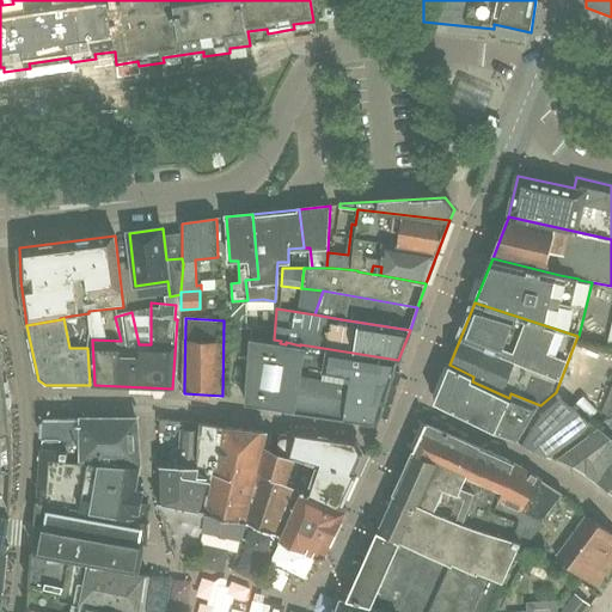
[(285,411),(378,424),(398,360),(300,344),(300,346),(286,342),(286,344),(280,343),(281,341),(274,340),(251,335),(246,398),(246,404),(250,404),(250,405),(286,410),(285,411)]
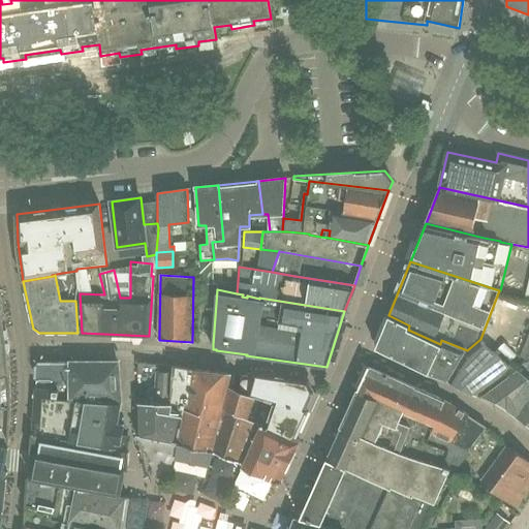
[(0,527),(3,511),(2,511),(2,509),(3,509),(7,472),(3,471),(6,459),(7,448),(8,449),(8,447),(8,440),(10,406),(9,406),(9,405),(10,405),(9,373),(8,373),(8,372),(9,372),(6,340),(5,340),(5,339),(6,339),(0,300),(0,527)]
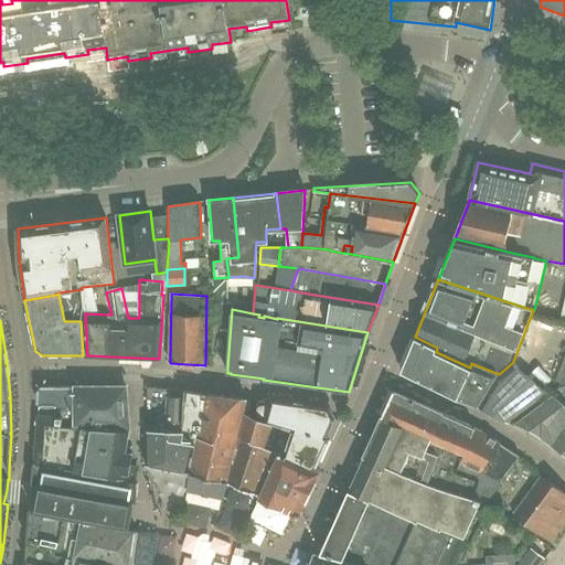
[(479,405),(494,377),(499,374),(471,363),(470,368),(436,352),(437,348),(415,337),(402,371),(457,398),(479,405)]
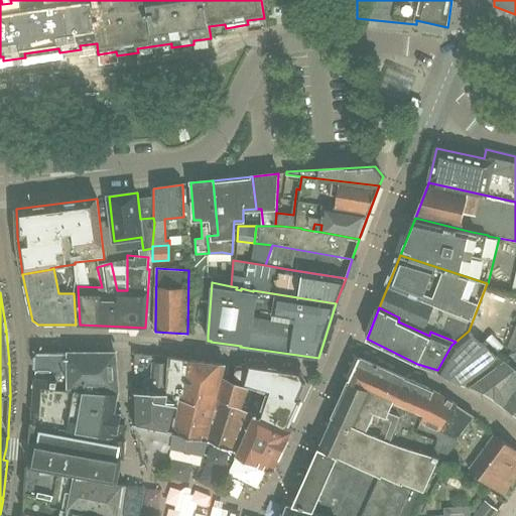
[(515,351),(515,316),(505,347),(515,351)]
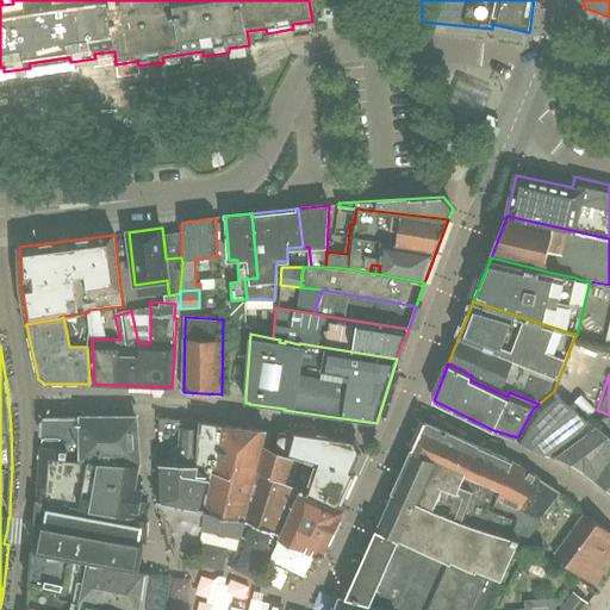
[(592,424),(554,391),(539,404),(534,408),(517,437),(552,455),(592,424)]
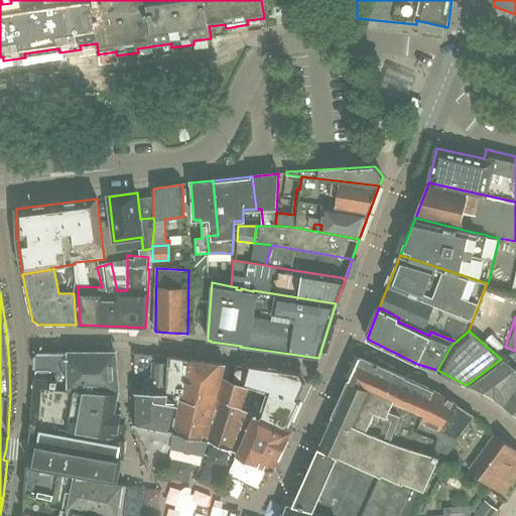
[(69,371),(69,390),(119,393),(116,357),(112,353),(36,353),(35,370),(69,371)]
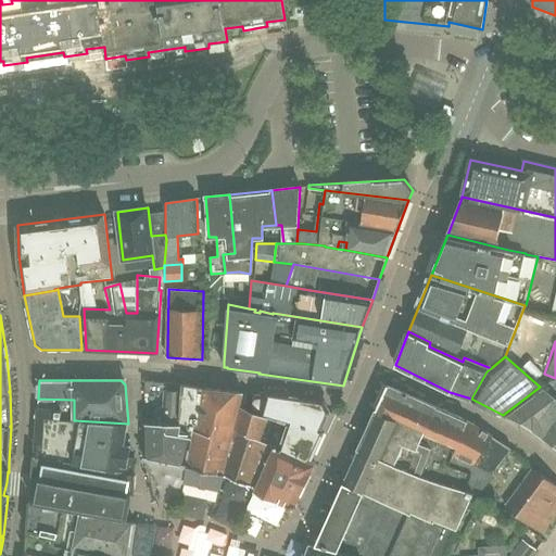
[(186,467),(192,434),(180,433),(182,386),(146,381),(144,393),(165,395),(164,408),(159,411),(159,419),(163,422),(163,425),(144,424),(144,458),(186,467)]
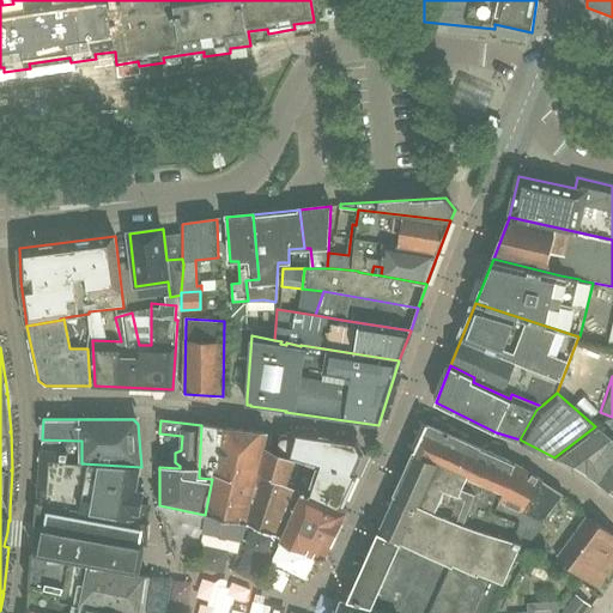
[(612,420),(600,428),(558,460),(575,465),(612,492),(612,420)]
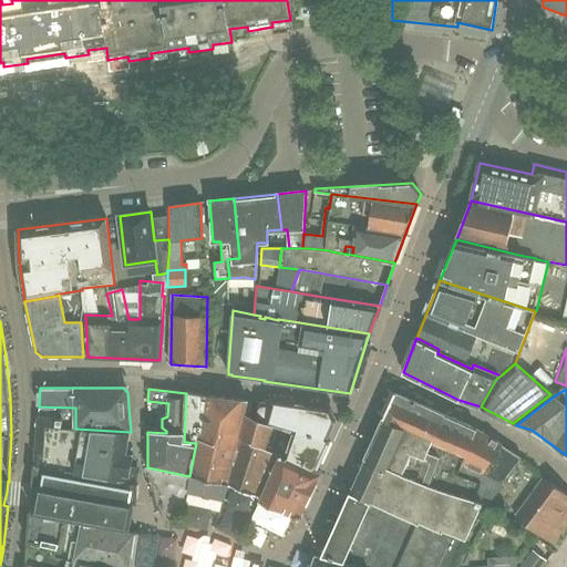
[(394,392),(383,418),(466,454),(462,462),(484,473),(501,444),(484,434),(484,433),(471,426),(394,392)]
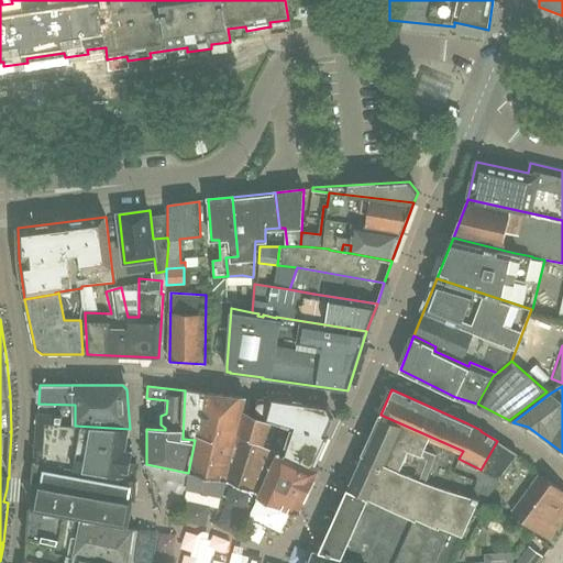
[(227,482),(246,398),(185,390),(183,439),(195,440),(197,440),(190,473),(188,488),(222,495),(227,482)]
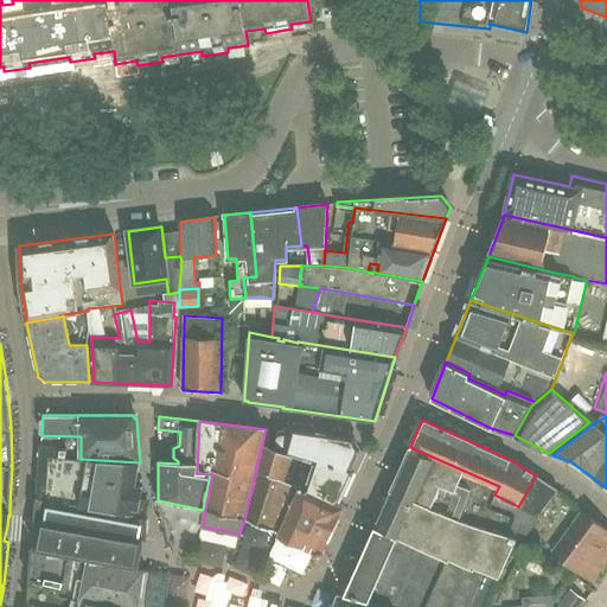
[(302,467),(295,486),(299,489),(306,490),(308,487),(336,502),(358,448),(353,438),(293,428),(291,428),(278,428),(274,446),(289,451),(318,458),(314,472),(302,467)]
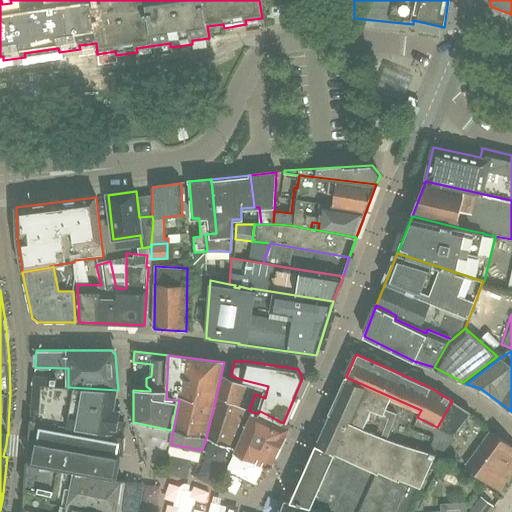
[(118,390),(68,387),(56,386),(57,378),(34,376),(31,415),(33,415),(33,420),(31,419),(31,420),(117,436),(121,412),(115,410),(118,390)]
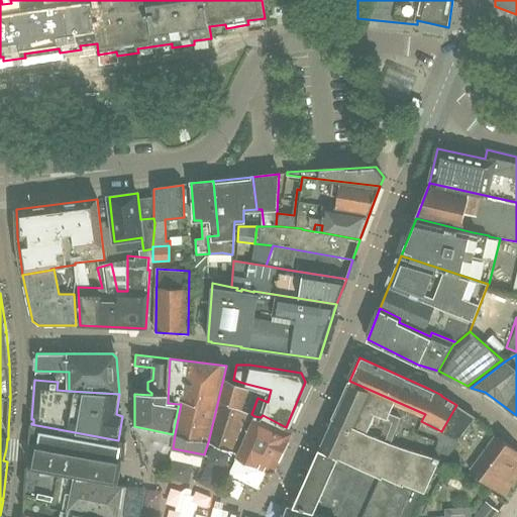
[(254,416),(251,414),(241,408),(248,390),(226,380),(221,401),(208,442),(239,453),(254,416)]
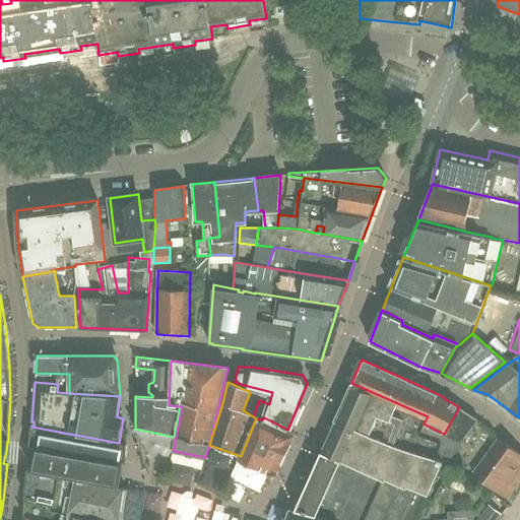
[(428,416),(351,383),(321,450),(380,478),(399,485),(399,484),(427,494),(445,460),(448,461),(462,442),(460,441),(477,419),(459,407),(444,434),(424,424),(428,416)]
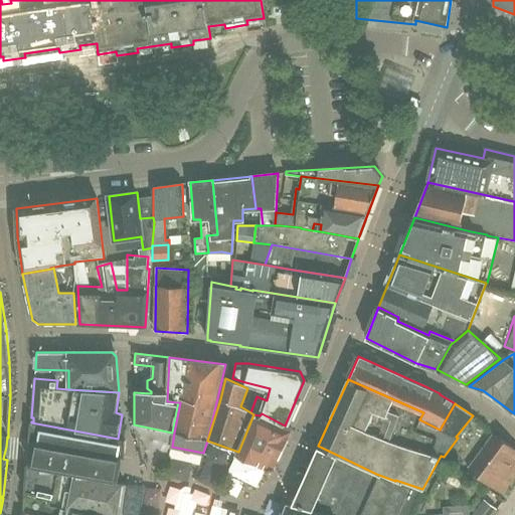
[(292,428),(285,425),(262,413),(260,415),(253,414),(238,452),(237,453),(266,467),(275,465),(292,428)]
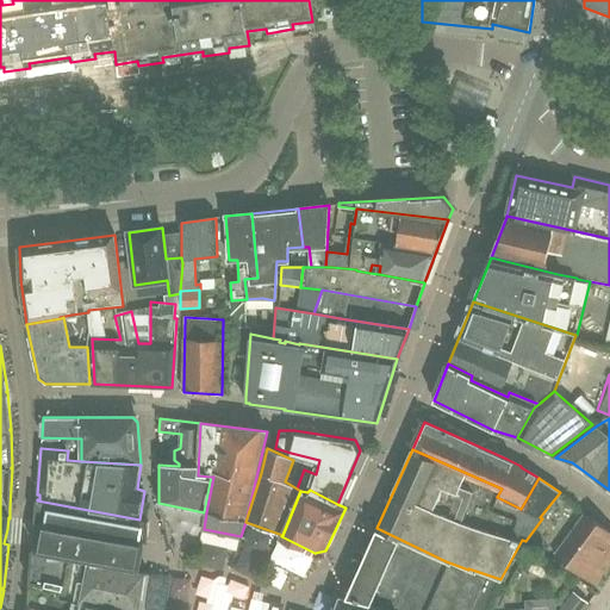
[(149,521),(139,520),(37,500),(35,522),(41,522),(39,527),(37,537),(36,549),(35,551),(74,558),(139,570),(141,558),(142,547),(144,541),(148,541),(149,521)]
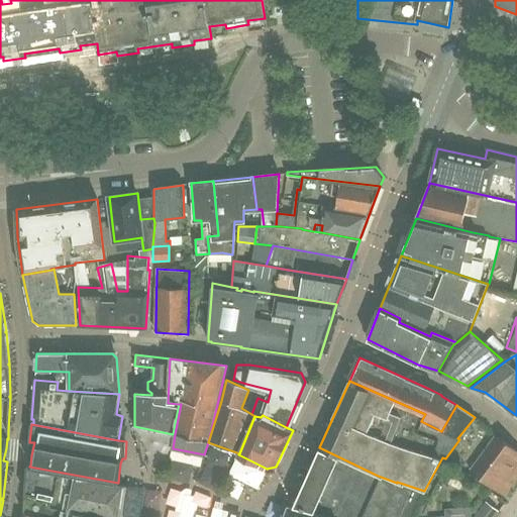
[(471,471),(504,494),(516,475),(516,452),(511,449),(512,448),(496,436),(471,471)]
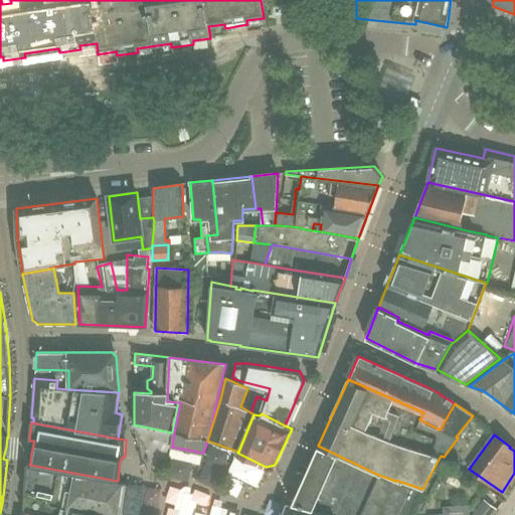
[(411,514),(421,491),(376,475),(317,447),(292,504),(334,514),(411,514)]
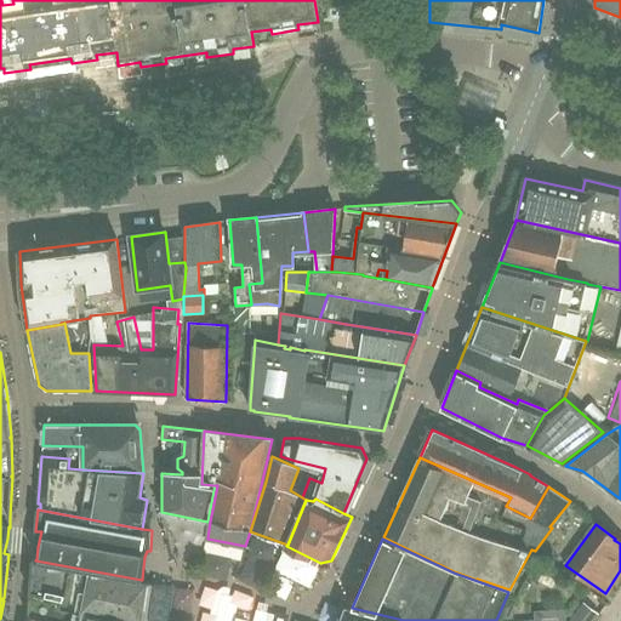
[(72,602),(74,579),(75,568),(35,560),(36,559),(33,559),(30,594),(30,596),(38,597),(36,602),(43,603),(43,598),(67,603),(68,604),(69,603),(72,602)]
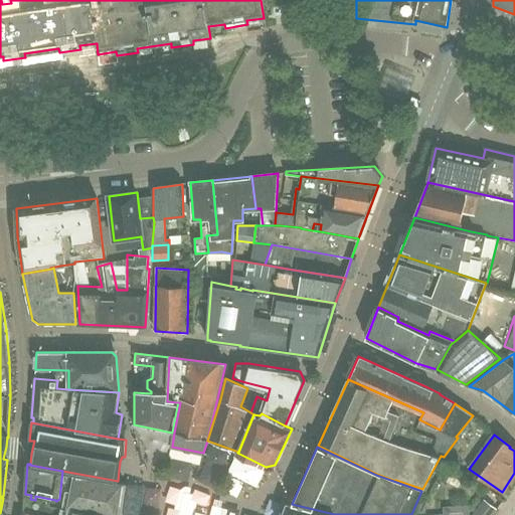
[(98,514),(119,514),(124,484),(118,483),(118,481),(62,471),(61,480),(59,499),(57,500),(56,501),(55,500),(35,496),(35,500),(98,514)]
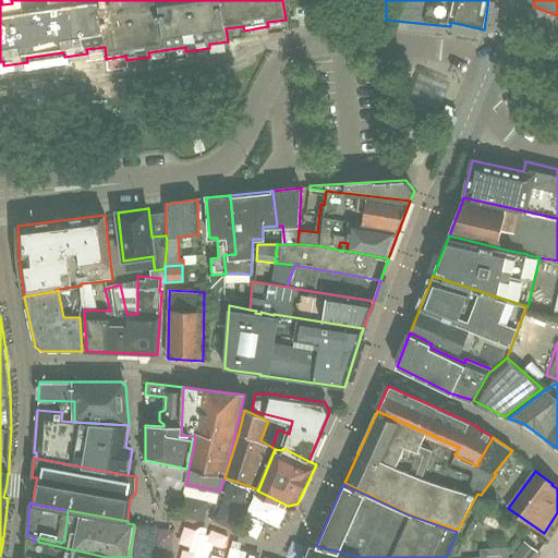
[(106,557),(38,542),(33,541),(28,557),(106,557)]
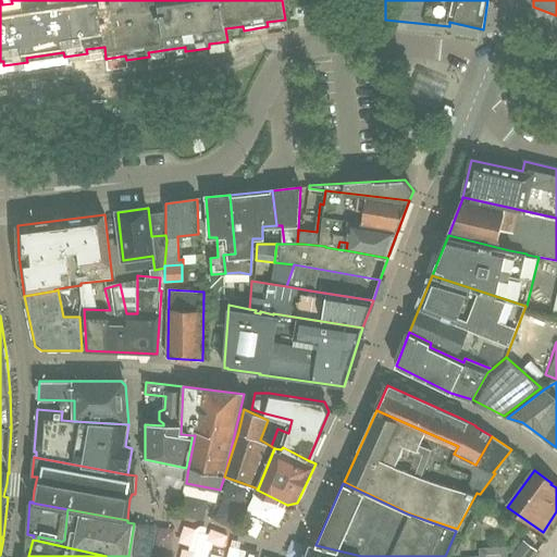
[(532,556),(537,551),(523,542),(514,556),(532,556)]
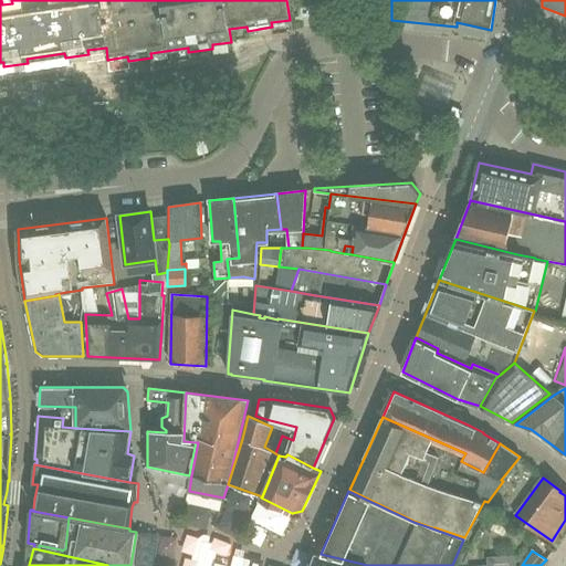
[(362,565),(321,555),(315,554),(311,565),(362,565)]
